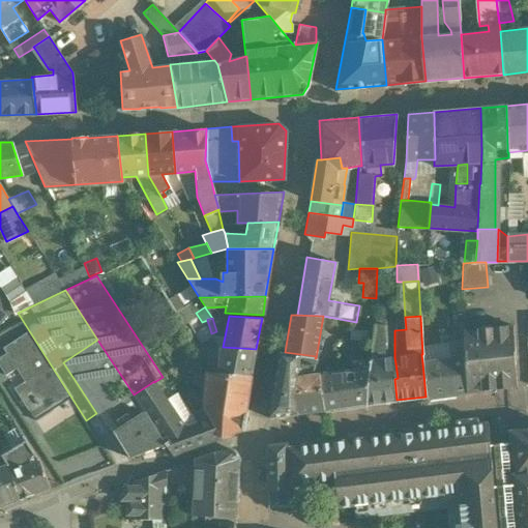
[(385,325),(374,324),(371,347),(370,360),(365,404),(397,400),(394,379),(398,378),(394,357),(382,358),(382,353),(385,353),(386,352),(385,325)]
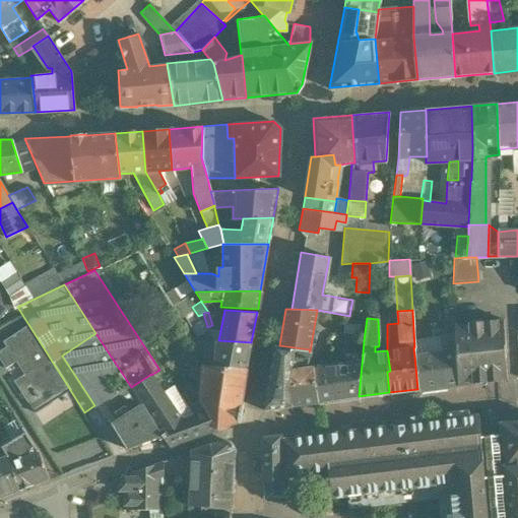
[(503,319),(481,321),(481,327),(471,328),(470,322),(454,323),(457,385),(506,380),(504,344),(505,344),(503,319)]
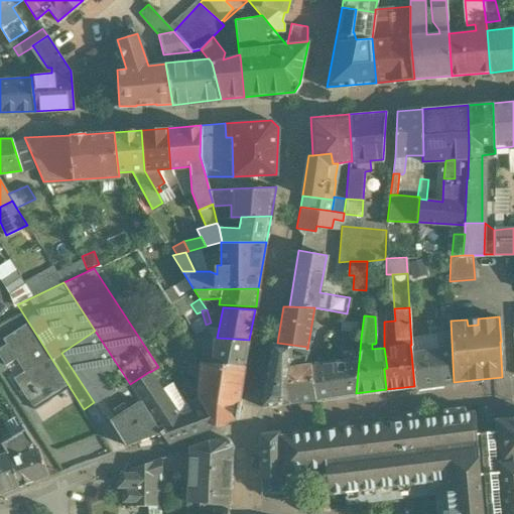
[(204,317),(191,323),(202,343),(211,339),(206,325),(204,317)]
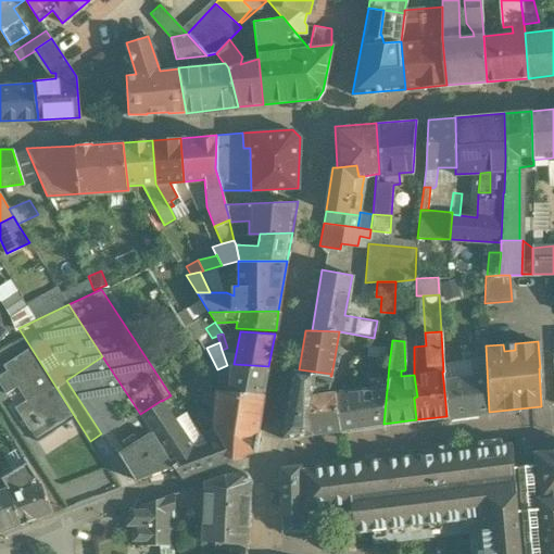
[(479,375),(443,380),(447,416),(447,417),(489,412),(486,345),(485,347),(486,355),(478,356),(479,375)]
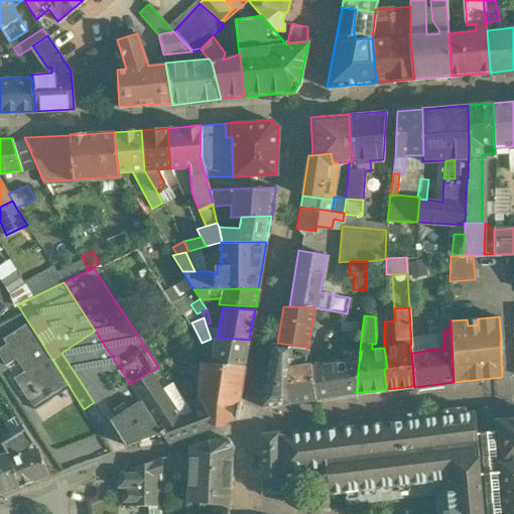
[(62,377),(28,323),(2,339),(5,344),(0,347),(0,358),(4,365),(15,358),(23,371),(13,378),(27,400),(62,377)]
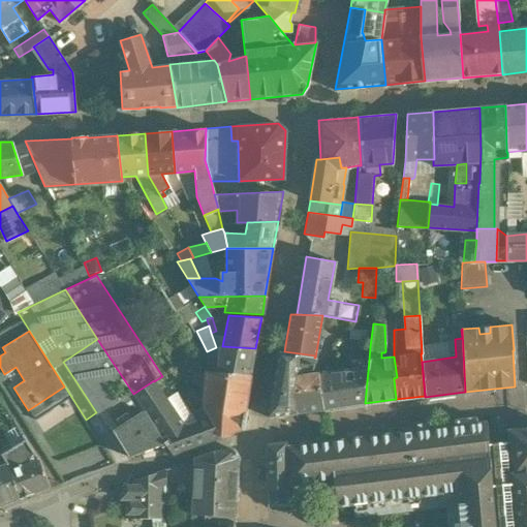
[(97,339),(63,362),(96,412),(104,407),(131,391),(97,339)]
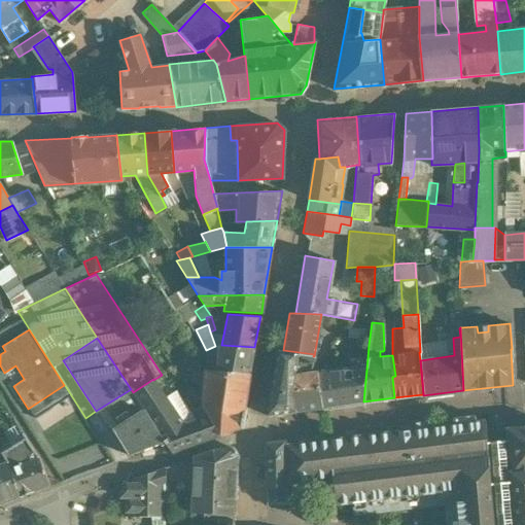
[(347,368),(318,371),(322,408),(362,404),(363,401),(368,358),(369,345),(348,343),(347,368)]
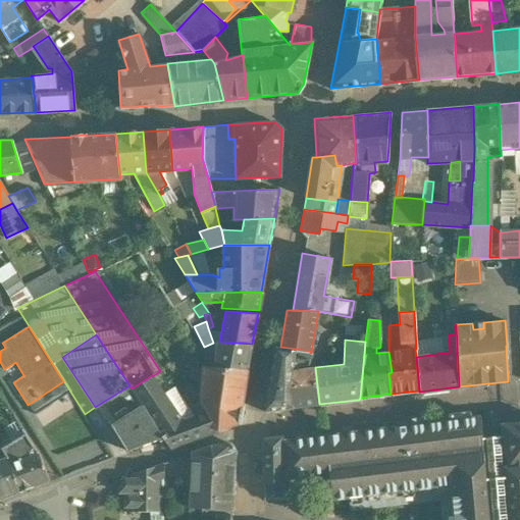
[(219,342),(216,342),(216,352),(208,352),(208,357),(211,363),(215,363),(215,368),(248,370),(252,344),(219,342)]
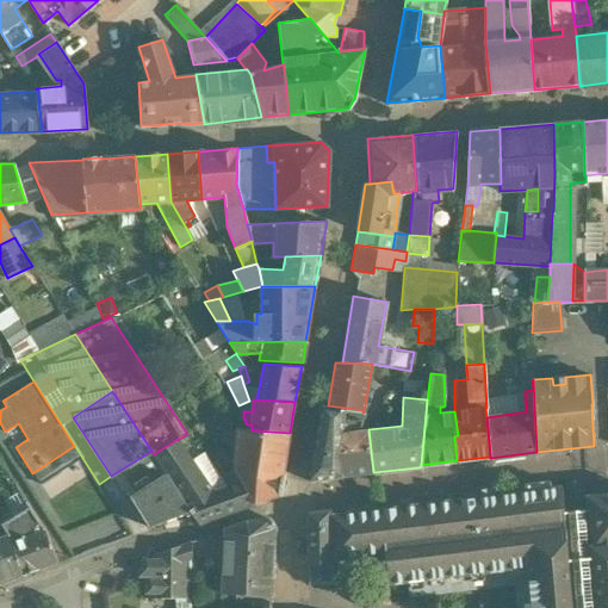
[(328,405),(322,405),(309,481),(342,477),(342,433),(343,433),(345,416),(363,420),(364,413),(363,413),(364,410),(328,405)]
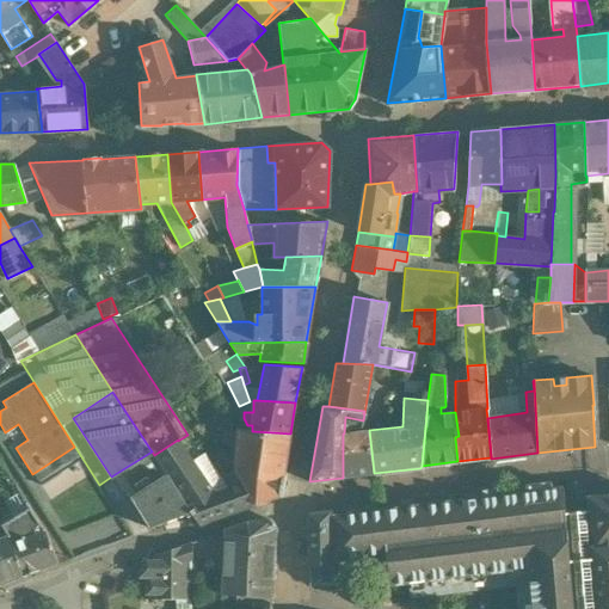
[(363,420),(345,417),(344,434),(343,434),(343,478),(374,473),(369,430),(361,431),(363,420)]
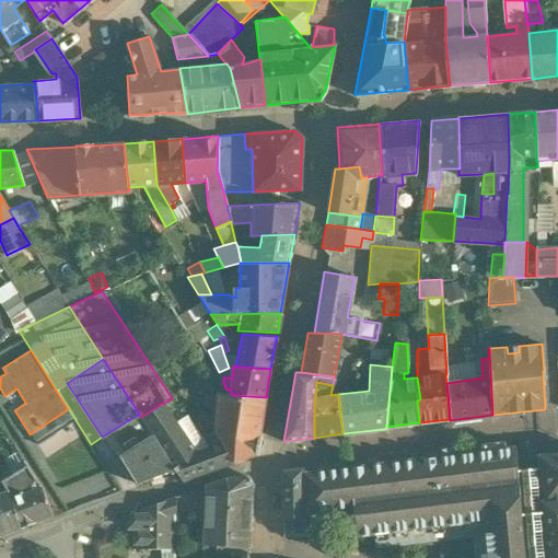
[(231,395),(218,394),(214,428),(222,441),(233,462),(257,454),(266,397),(231,395)]
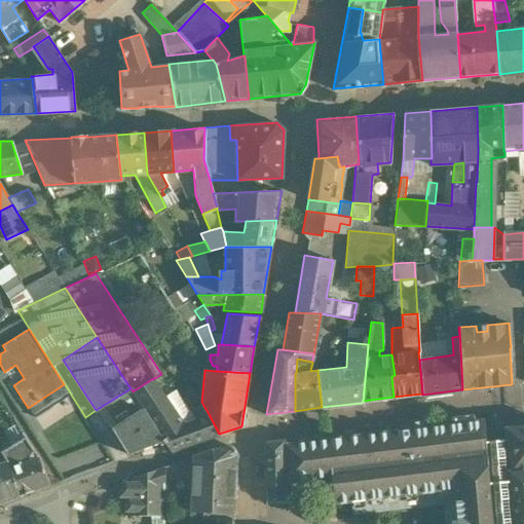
[(209,414),(184,423),(153,379),(153,378),(133,391),(163,441),(171,451),(219,434),(209,414)]
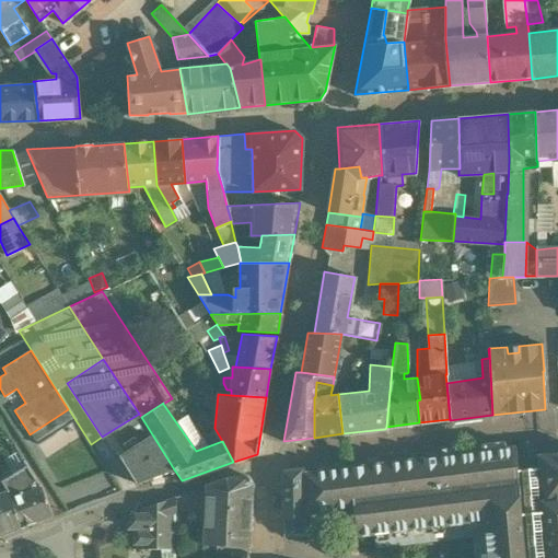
[(141,417),(139,414),(111,431),(125,453),(119,456),(121,461),(121,463),(126,469),(128,469),(137,483),(174,469),(141,417)]
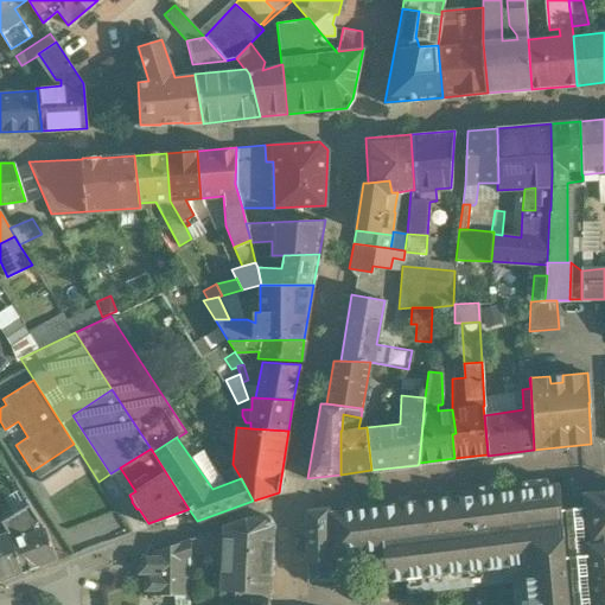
[(10,475),(0,481),(0,488),(2,491),(16,483),(10,475)]
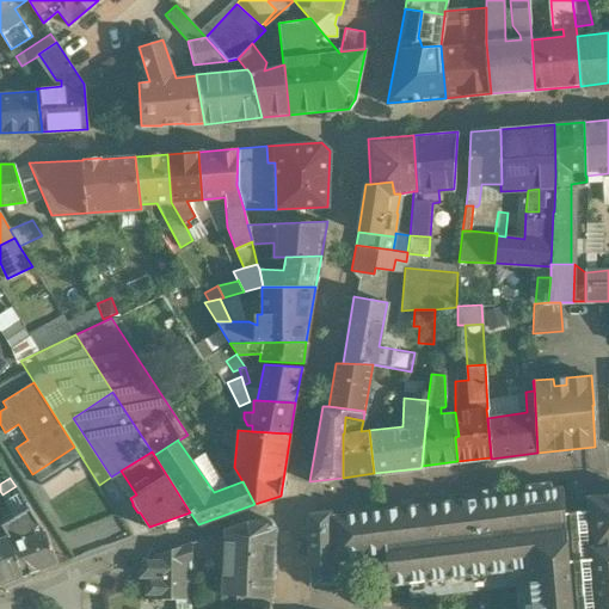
[(34,514),(16,486),(2,494),(20,521),(20,522),(34,514)]
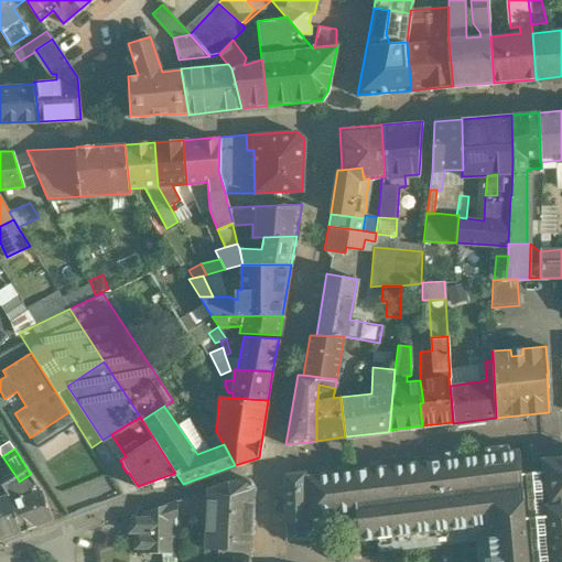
[(465,455),(475,539),(561,529),(561,455),(526,460),(519,460),(519,450),(465,455)]
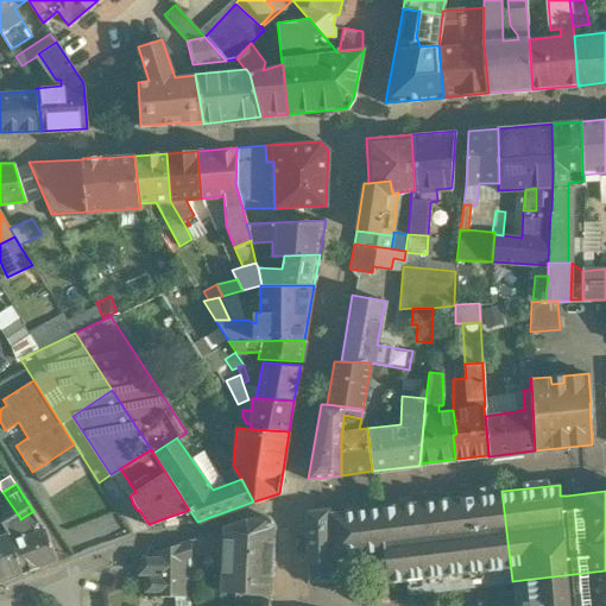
[(433,500),(443,589),(512,581),(502,491),(433,500)]
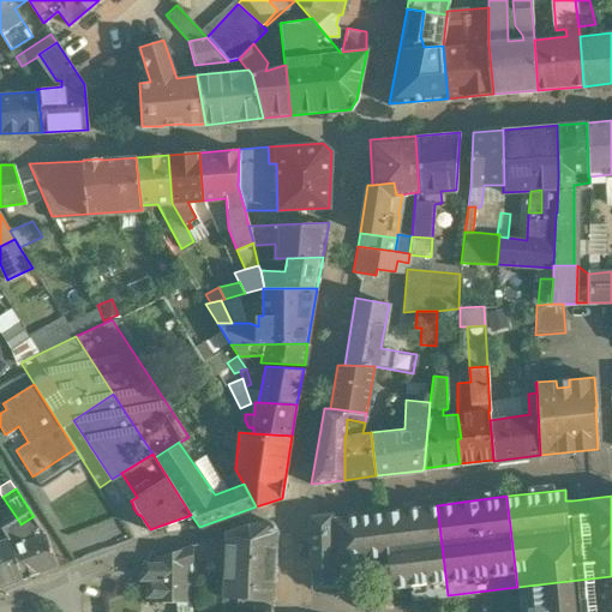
[(448,595),(437,505),(336,517),(335,517),(334,517),(334,564),(388,557),(391,588),(409,586),(411,600),(448,595)]
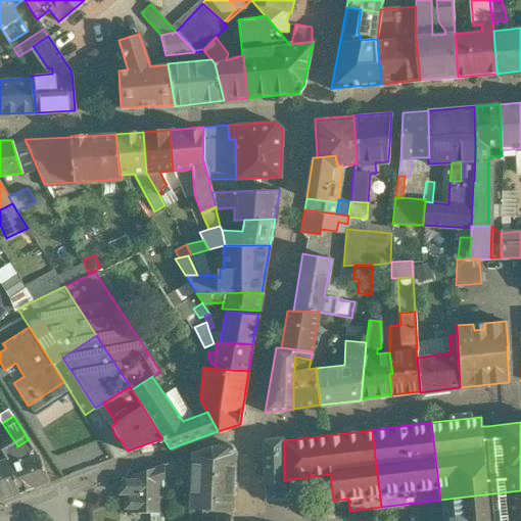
[(284,437),(265,439),(264,501),(286,501),(284,482),(283,482),(283,480),(284,480),(284,440),(284,437)]
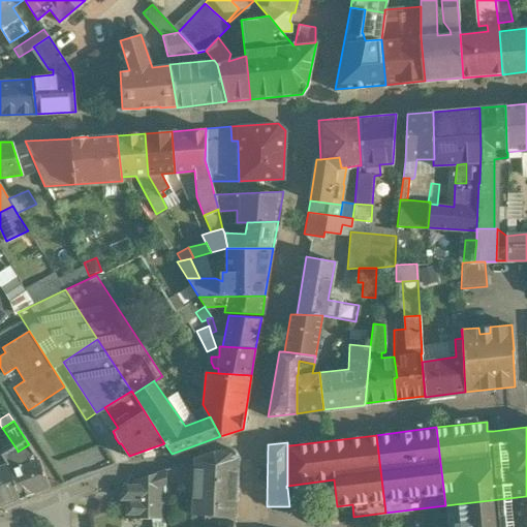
[(29,444),(18,452),(18,451),(3,458),(6,464),(19,498),(20,498),(32,494),(32,493),(50,487),(38,459),(29,444)]
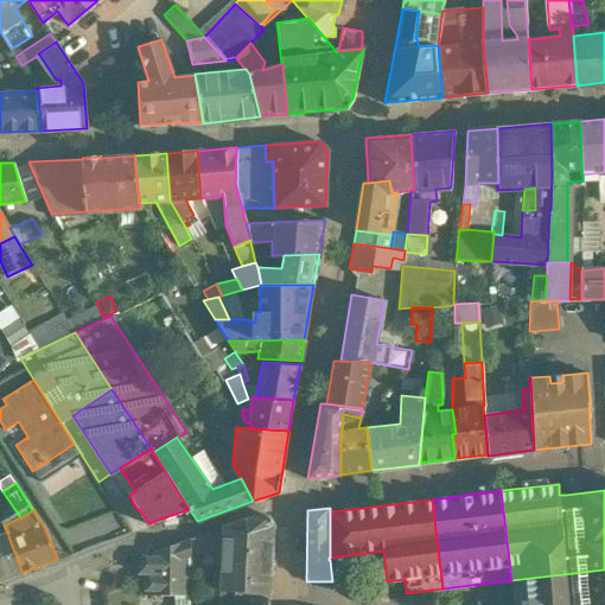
[(266,516),(244,518),(223,526),(221,591),(269,593),(271,592),(271,590),(269,590),(271,573),(272,573),(272,571),(272,564),(273,561),(272,561),(272,554),(273,554),(273,552),(272,552),(273,527),(274,527),(274,524),(268,515),(266,515),(266,516)]
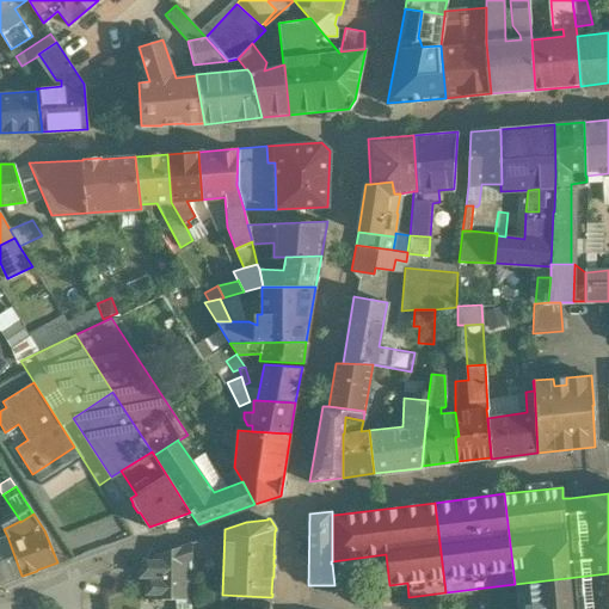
[(7,536),(0,537),(0,583),(22,576),(7,536)]
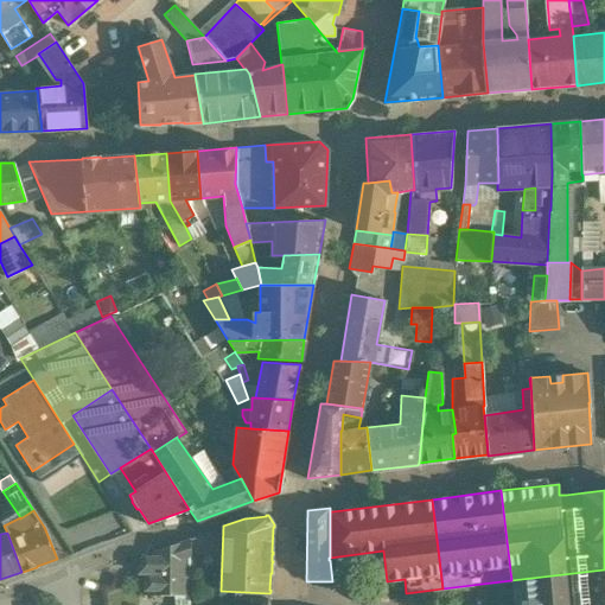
[(189,537),(151,552),(151,556),(144,556),(139,565),(138,572),(144,572),(144,594),(173,594),(173,598),(189,598),(189,537)]
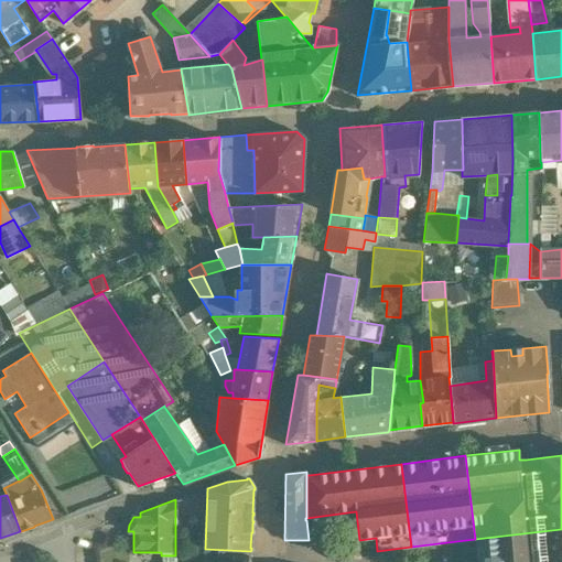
[(561,561),(561,529),(475,539),(476,561),(561,561)]
